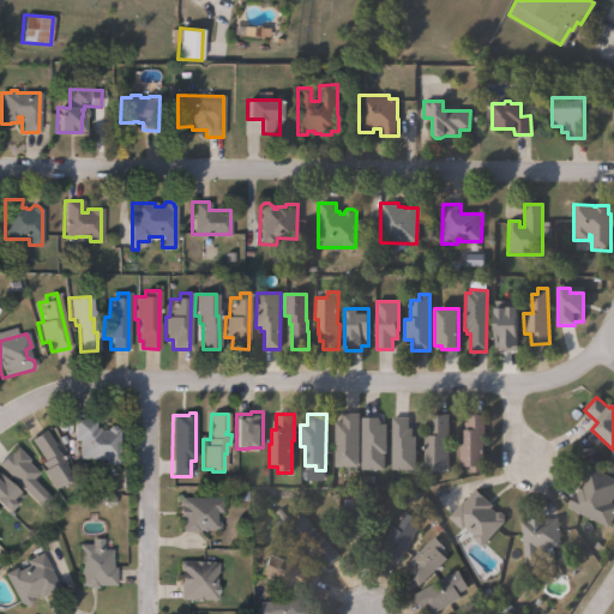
[(359,468),(335,468),(335,423),(342,423),(342,415),(360,415),(359,468)]
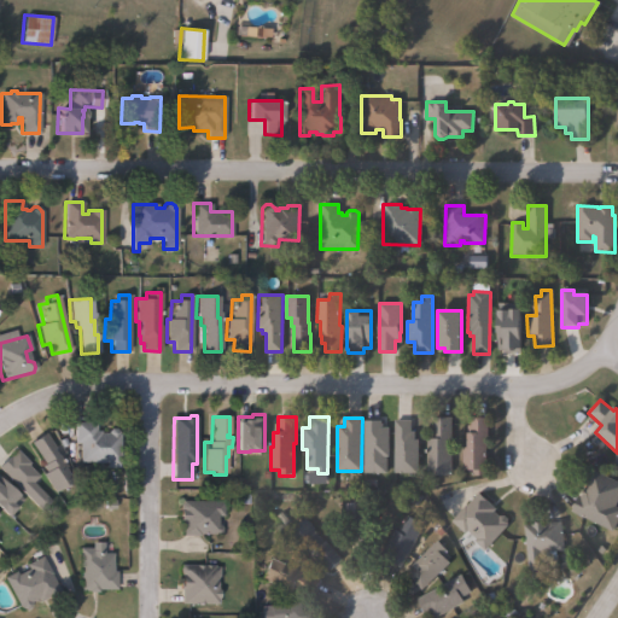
[(452,476),(427,476),(427,439),(432,439),(432,418),(453,418),(452,476)]
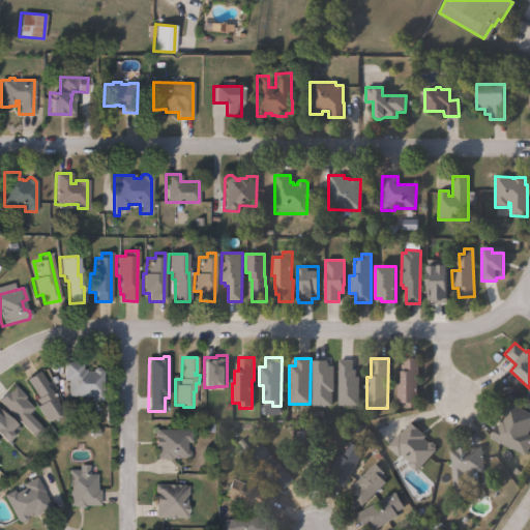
[(419,359),(418,408),(405,408),(405,404),(396,404),(396,384),(400,384),(401,372),(404,372),(404,359),(419,359)]
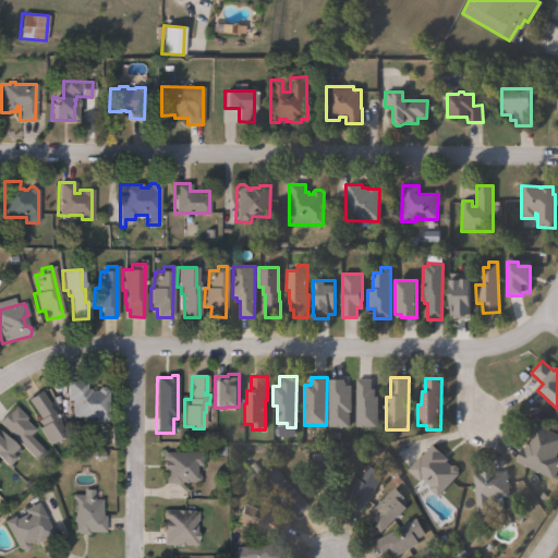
[(344,380),(344,384),(346,384),(346,387),(352,387),(351,413),(350,413),(350,428),(328,428),(329,380),(344,380)]
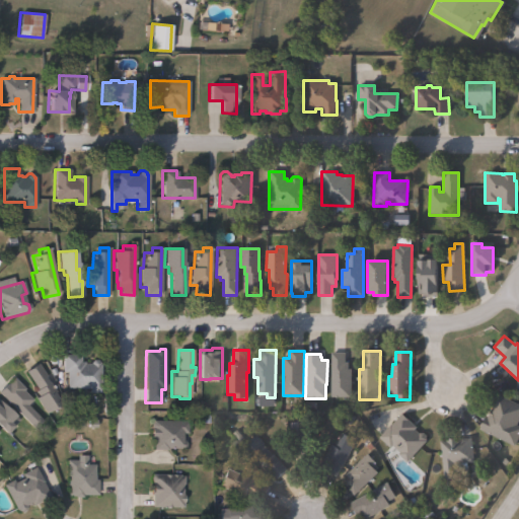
[(352,370),(352,398),(330,397),(331,354),(346,354),(346,363),(349,363),(349,370),(352,370)]
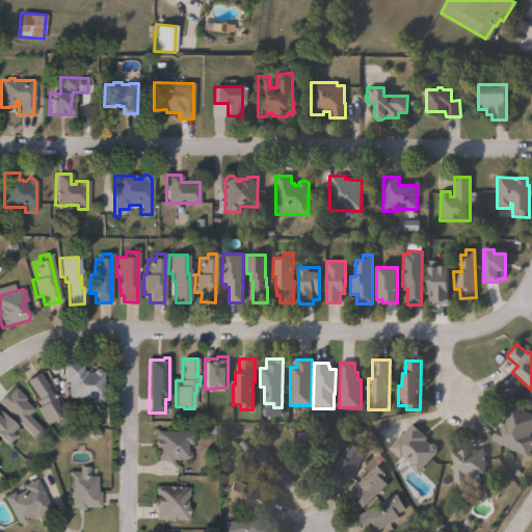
[(82,364),(82,371),(86,371),(86,373),(103,373),(103,403),(91,403),(91,399),(68,399),(68,381),(64,381),(64,364),(82,364)]
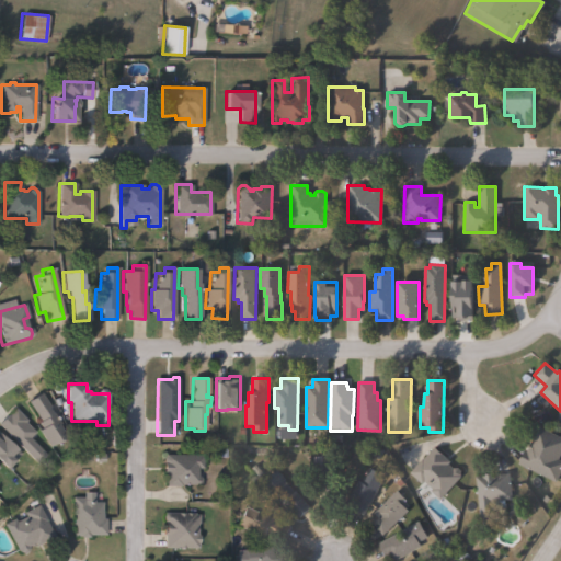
[(47,408),(55,421),(57,420),(59,423),(57,424),(66,439),(57,445),(55,443),(48,447),(37,430),(41,428),(36,423),(39,421),(27,401),(41,393),(48,407),(47,408)]
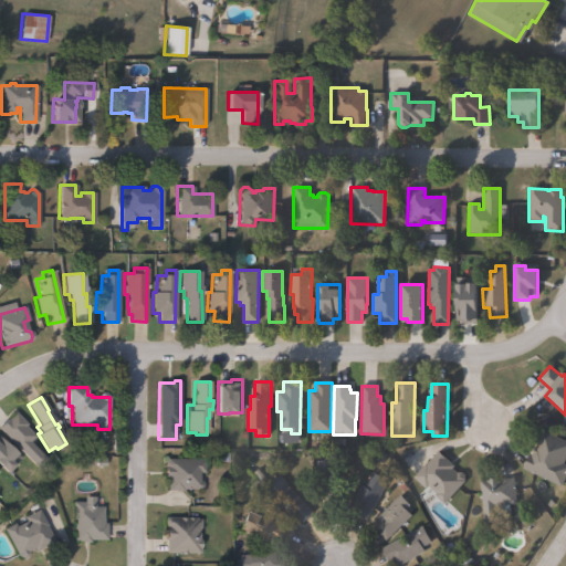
[(14,412),(25,425),(23,426),(34,437),(28,442),(44,460),(34,469),(0,431),(0,425),(7,418),(8,419),(14,412)]
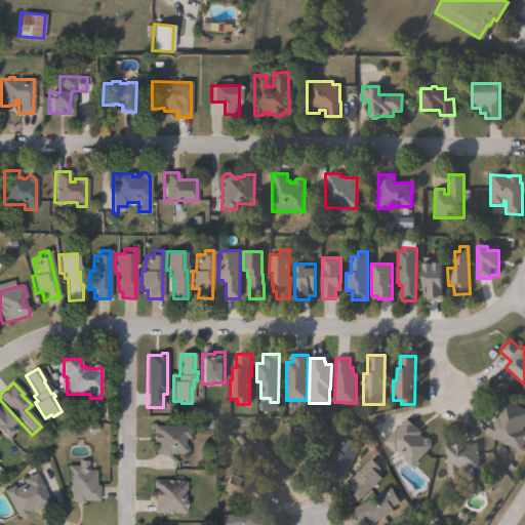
[(524,410),(524,426),(523,431),(524,431),(524,444),(521,452),(485,435),(491,422),(493,423),(497,414),(498,415),(500,410),(498,409),(502,400),(524,410)]
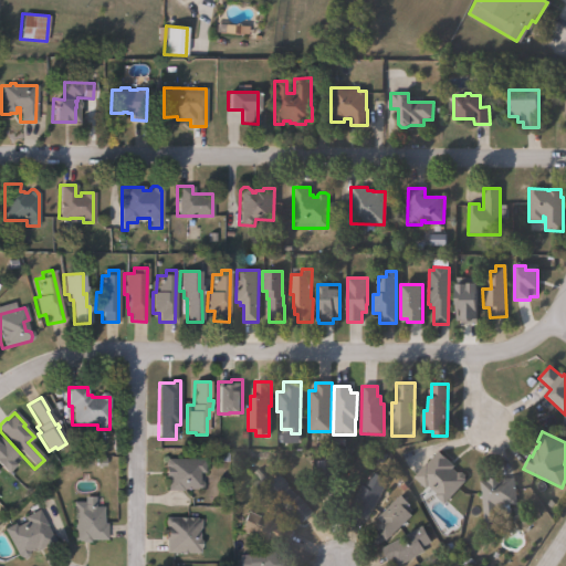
[(0,438),(20,458),(13,465),(8,461),(12,465),(3,474),(0,471),(0,438)]
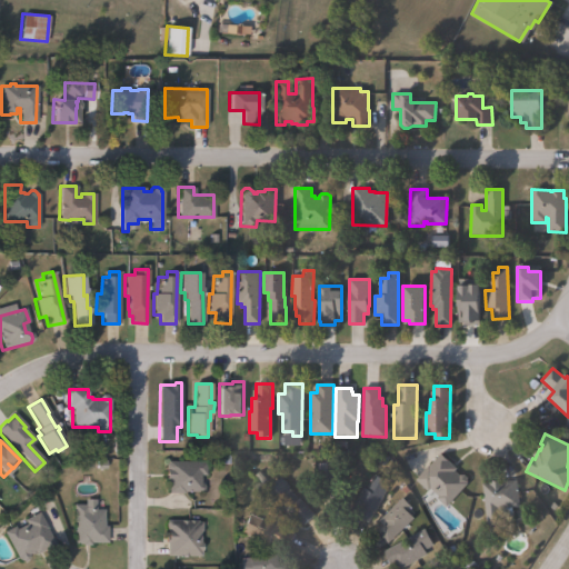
[(440,455),(457,470),(456,472),(459,476),(465,476),(468,479),(468,483),(469,483),(446,508),(437,499),(439,497),(431,490),(428,492),(416,480),(440,455)]
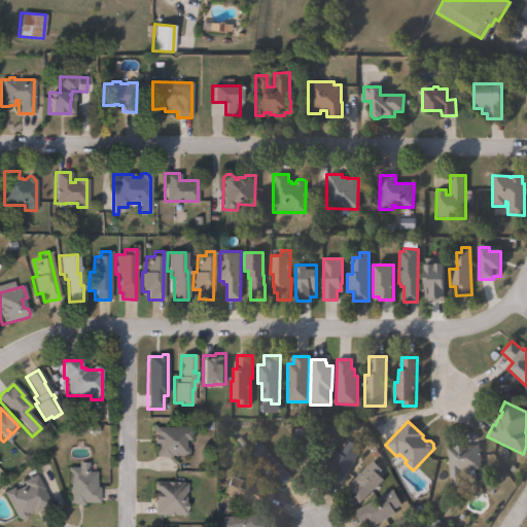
[(313,426),(313,431),(321,430),(322,460),(317,460),(317,476),(304,477),(303,454),(295,454),(294,430),(304,429),(304,427),(313,426)]
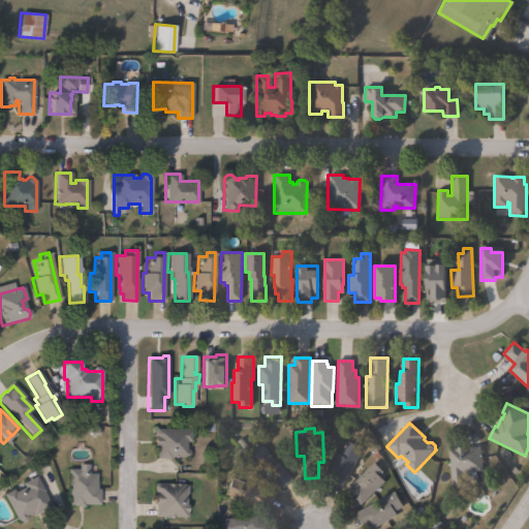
[(191,429),(190,442),(185,442),(185,449),(188,449),(188,457),(170,457),(170,460),(156,460),(156,445),(154,445),(154,431),(155,431),(155,429),(191,429)]
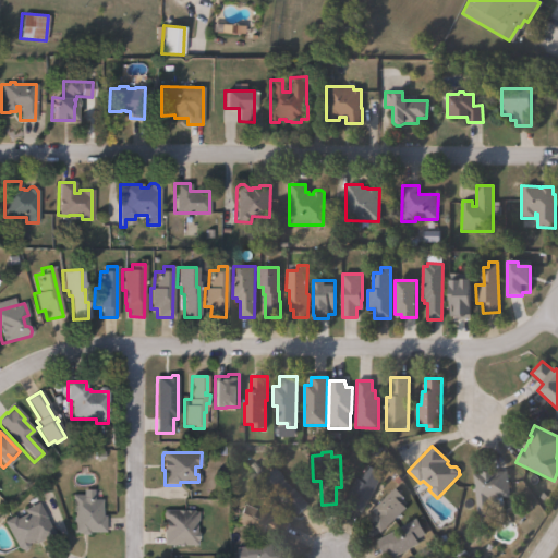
[(385,469),(363,512),(349,506),(354,497),(348,494),(356,477),(362,481),(370,466),(376,470),(378,465),(385,469)]
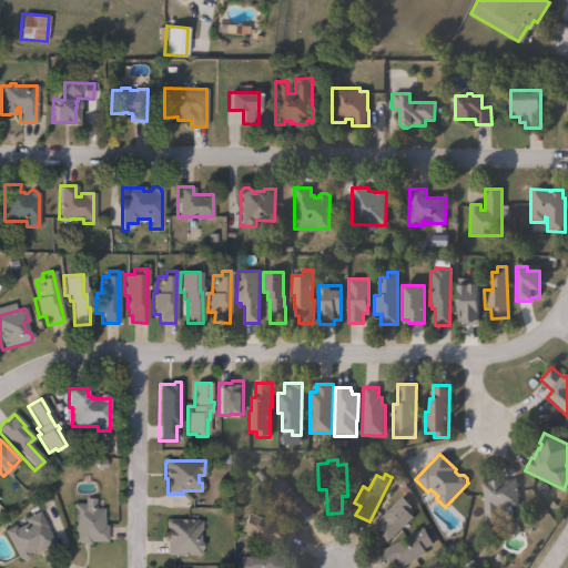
[(281,477),(297,497),(298,496),(314,515),(303,524),(296,516),(292,519),(269,492),(275,487),(273,484),(281,477)]
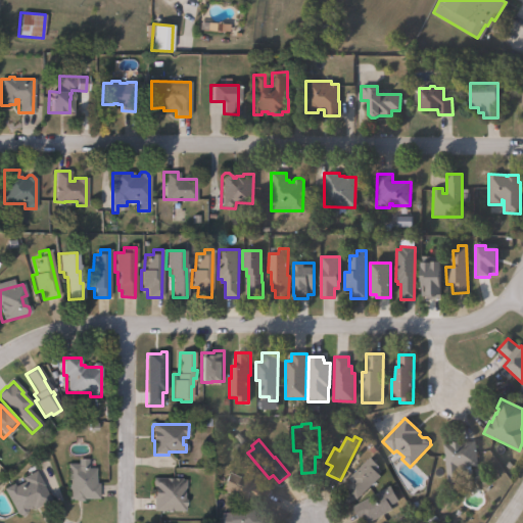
[(462,441),(463,443),(475,442),(478,467),(470,468),(471,475),(460,477),(460,485),(447,486),(443,445),(449,445),(449,442),(462,441)]
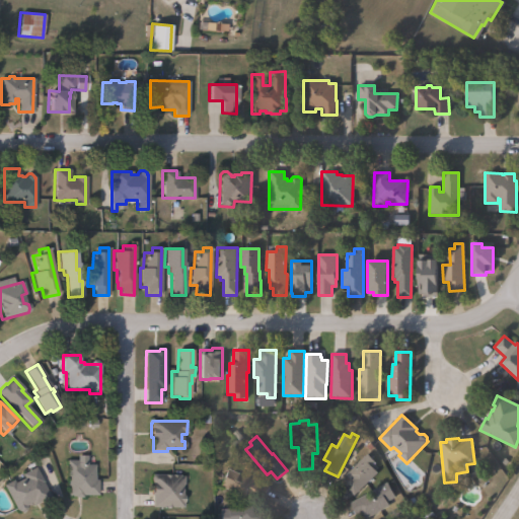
[(377,473),(354,496),(345,487),(351,479),(347,474),(368,455),(376,464),(372,468),(377,473)]
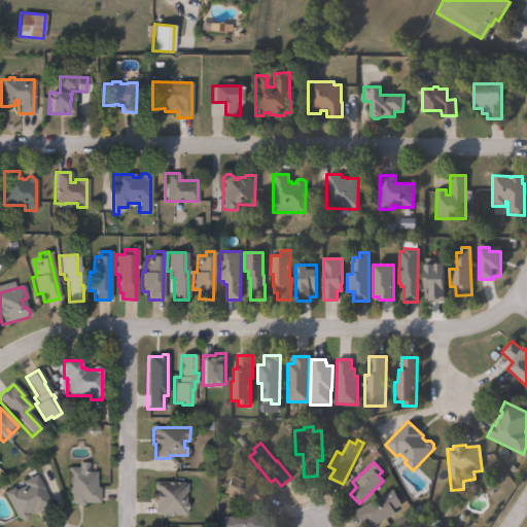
[(99,488),(99,503),(82,503),(82,504),(68,504),(68,467),(80,467),(80,471),(96,471),(96,488),(99,488)]
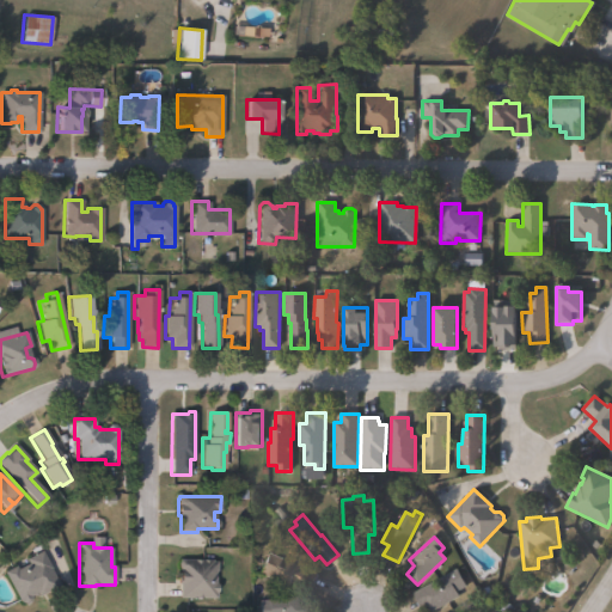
[(50,569),(60,586),(38,598),(36,595),(31,598),(32,600),(20,606),(2,573),(16,567),(17,568),(28,563),(25,560),(41,550),(51,568),(50,569)]
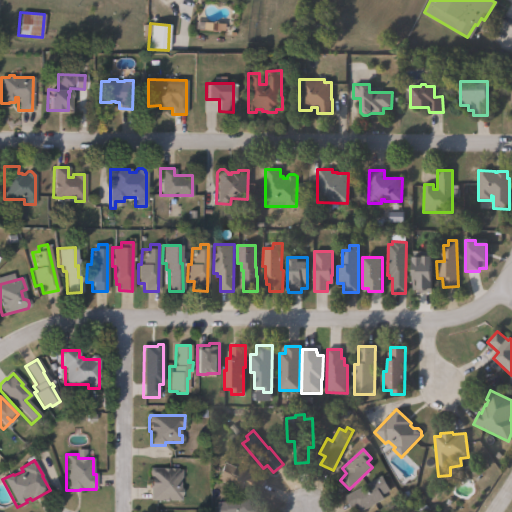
[(265,481),(262,490),(245,483),(242,491),(215,480),(223,463),(265,481)]
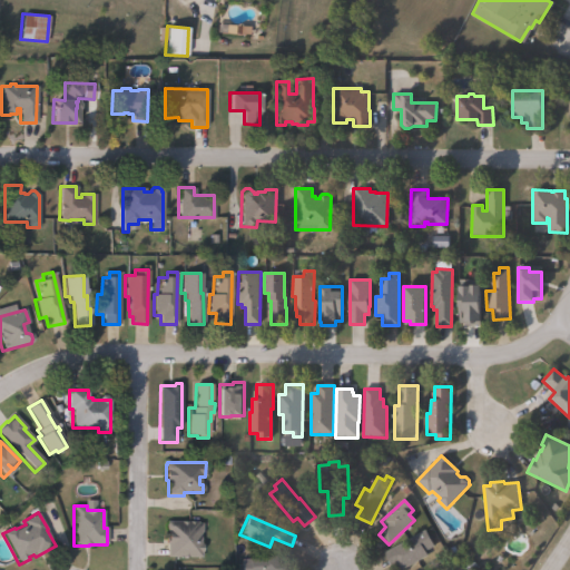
[(202,523),(202,531),(199,531),(199,544),(202,544),(202,558),(167,558),(167,544),(165,544),(165,531),(168,531),(168,530),(167,530),(167,521),(197,521),(197,523),(202,523)]
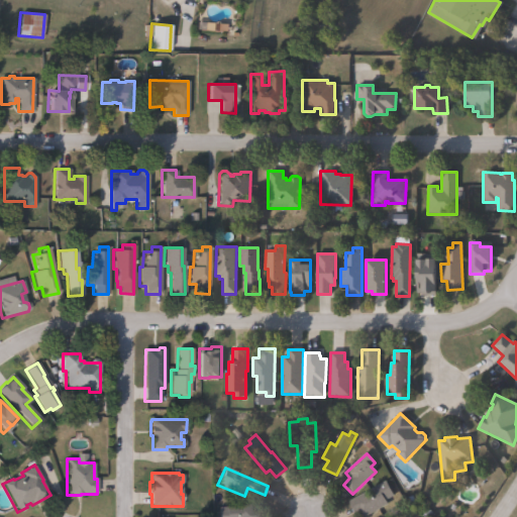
[(387,504),(362,516),(356,516),(349,502),(387,481),(395,496),(386,501),(387,504)]
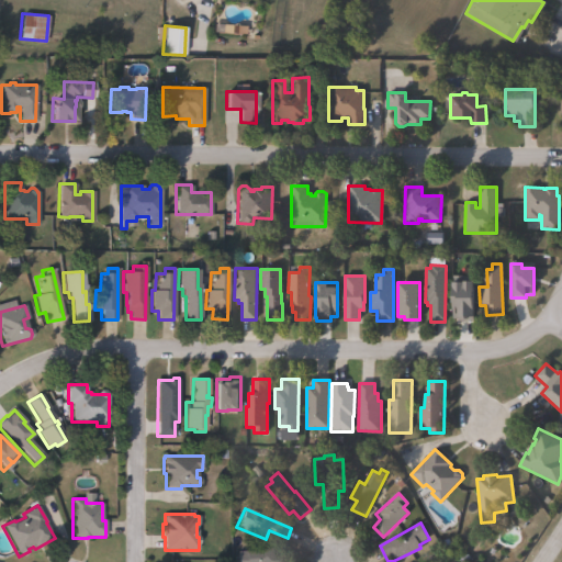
[(272,546),(272,552),(279,552),(279,561),(237,561),(237,551),(250,550),(250,548),(272,546)]
